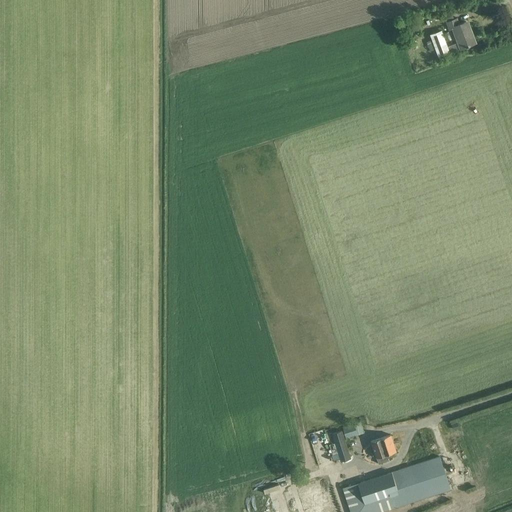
[(450,52),(460,48),(460,49),(476,43),(472,31),(469,31),(466,21),(459,24),(457,18),(446,22),(449,30),(453,29),(458,43),(448,47),(442,30),(431,35),(432,40),(426,42),(430,52),(436,50),(439,58),(451,53),(450,52)]
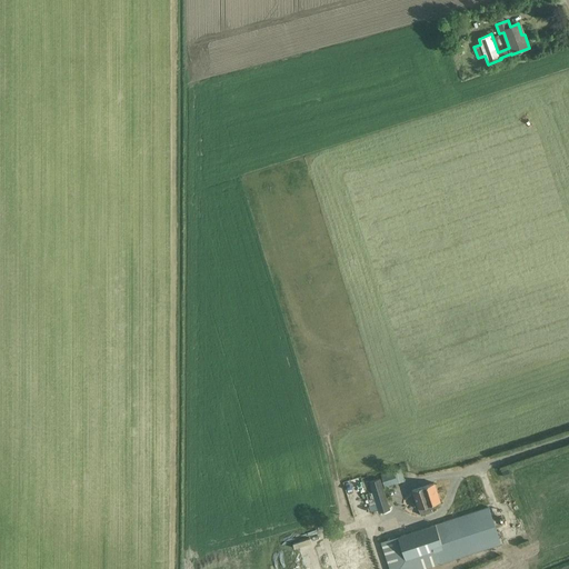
[(386,488),(406,481),(400,467),(381,473),(386,488)]
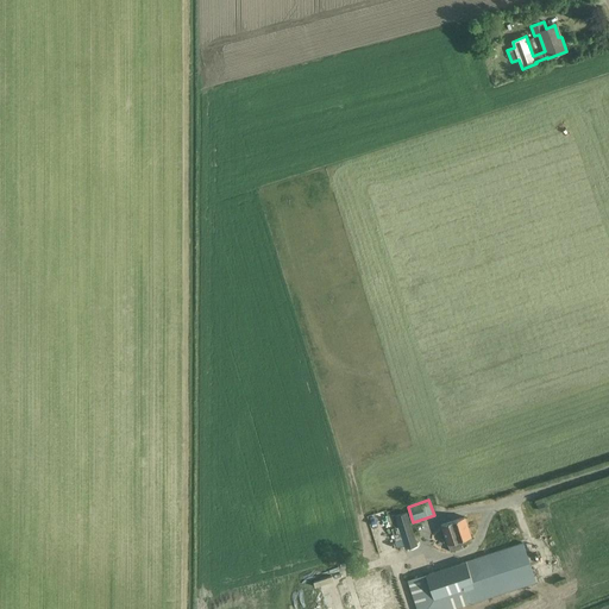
[(395,516),(399,527),(391,529),(397,547),(405,545),(406,548),(419,545),(407,512),(395,516)]
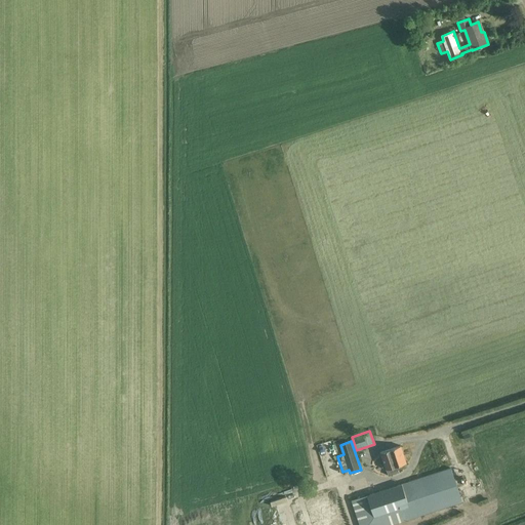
[(398,472),(398,470),(407,467),(401,446),(380,452),(388,476),(398,472)]
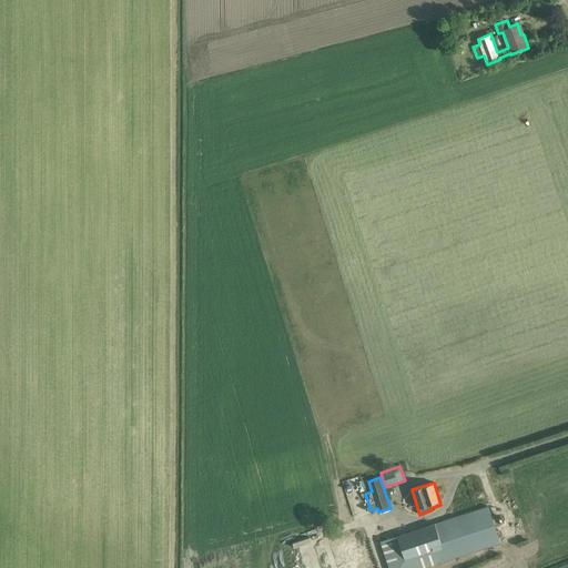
[(355,501),(361,498),(356,488),(343,495),(357,521),(364,518),(355,501)]
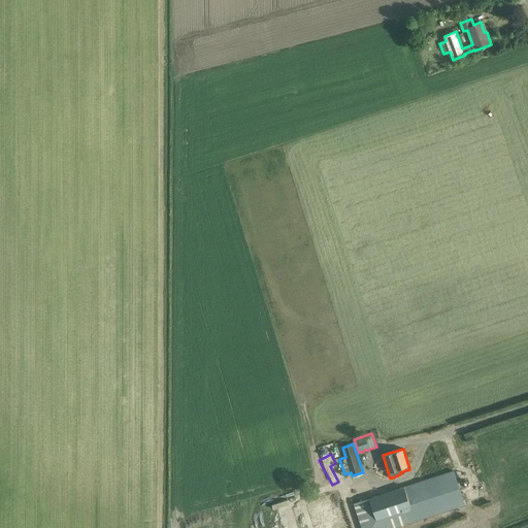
[(453,471),(354,504),(361,527),(397,527),(464,505),(453,471)]
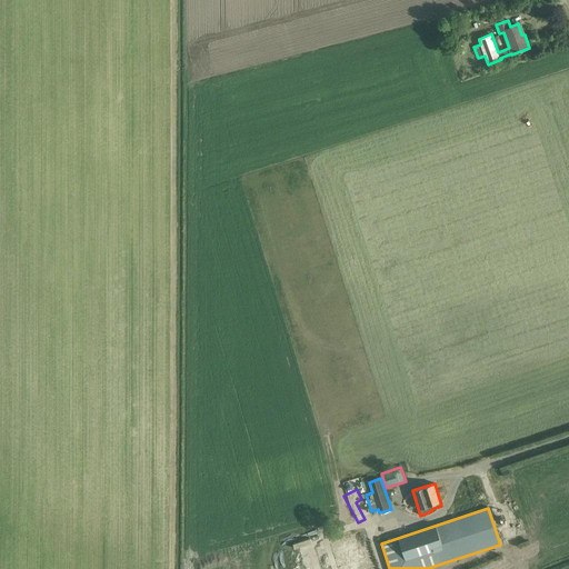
[(396,525),(382,529),(386,539),(399,535),(396,525)]
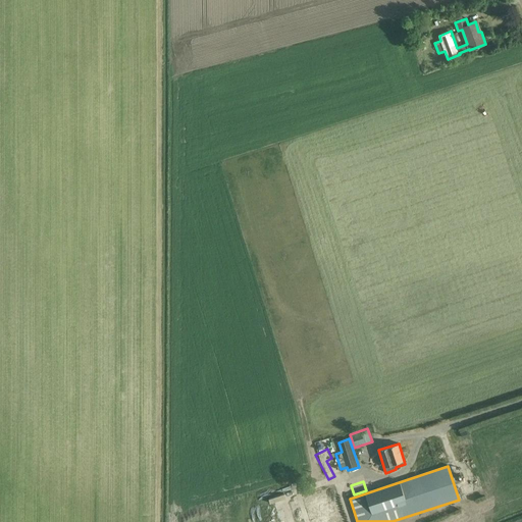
All buildings are outlined.
